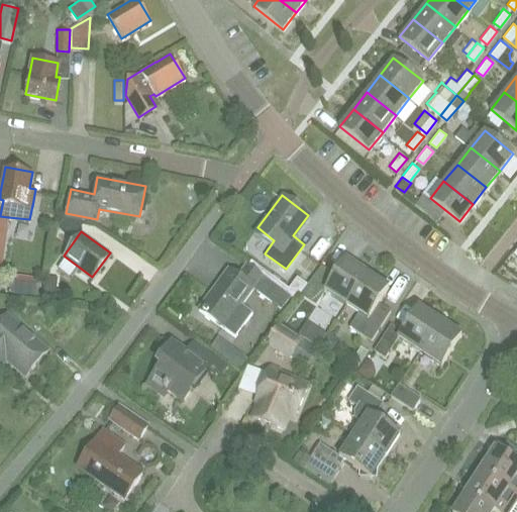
[(346,302),(367,271),(344,257),(334,272),(321,263),(306,283),(299,291),(316,302),(324,288),(346,302)]
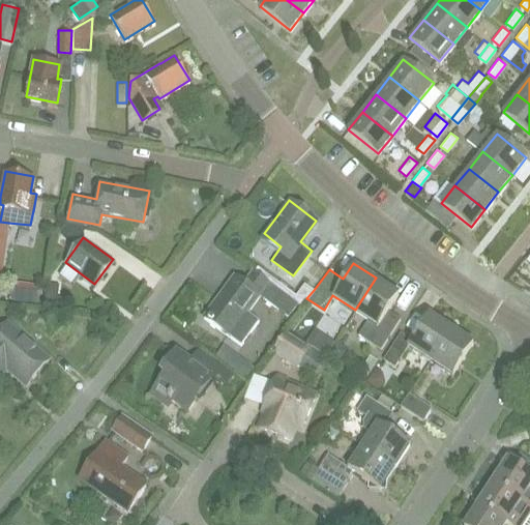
[(253,268),(244,281),(234,273),(204,315),(229,333),(241,342),(259,318),(247,309),(260,292),(288,313),(297,301),(292,297),(273,284),(253,268)]
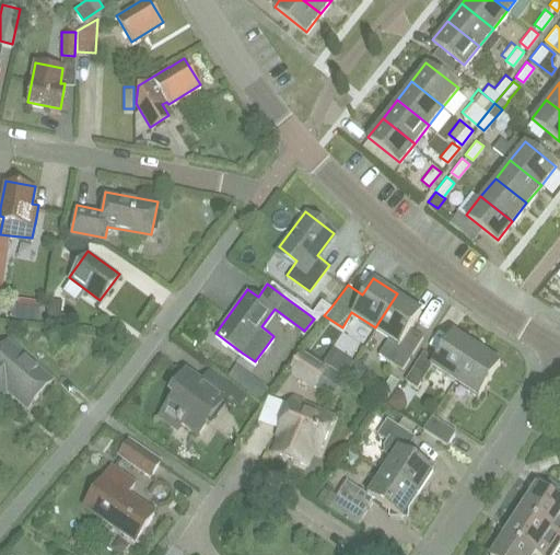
[(446,292),(435,312),(445,318),(456,298),(446,292)]
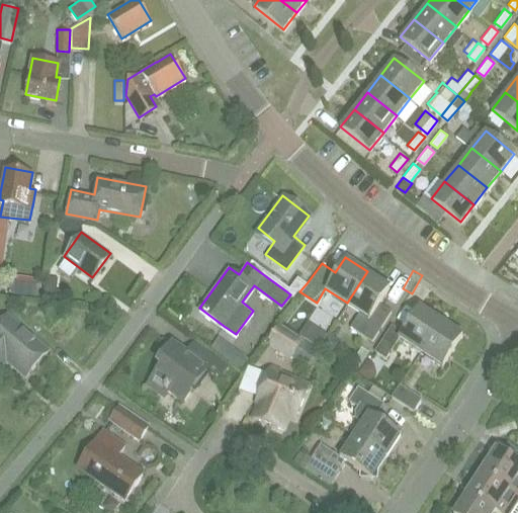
[(390,285),(367,271),(347,303),(358,311),(349,325),(371,339),(391,309),(379,302),(390,285)]
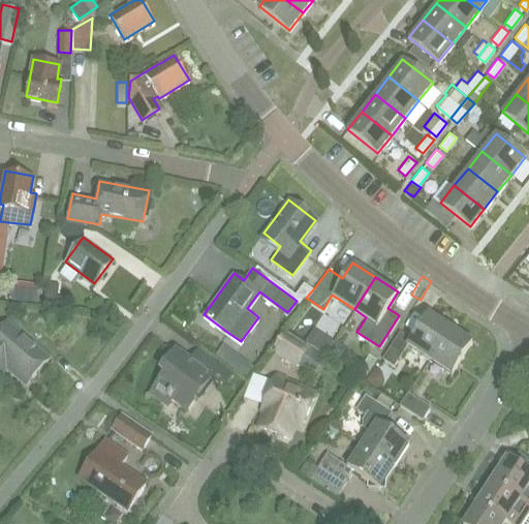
[(54,303),(57,280),(47,279),(43,302),(54,303)]
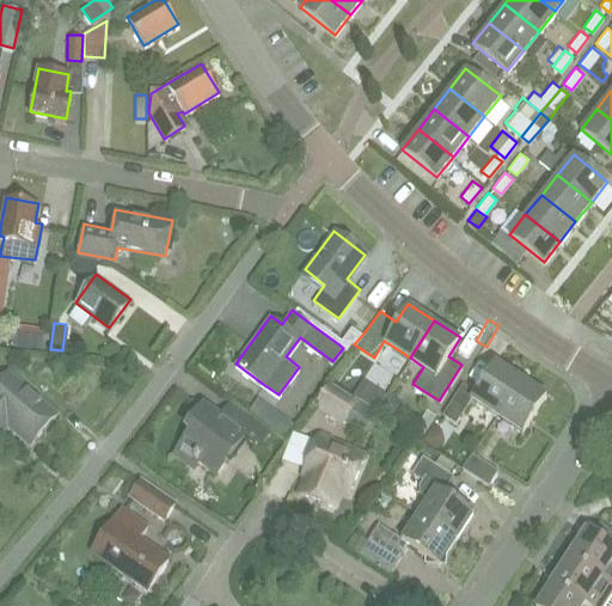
[(46,325),(30,324),(28,344),(43,347),(46,325)]
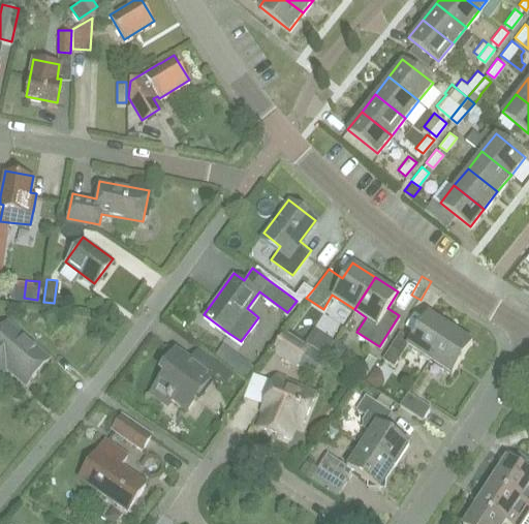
[(294,293),(291,297),(297,301),(302,304),(306,298),(313,289),(303,281),(294,293)]
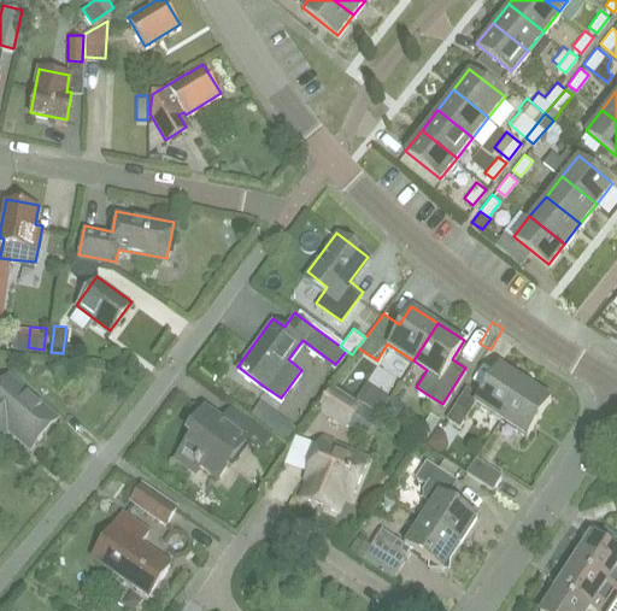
[(500,418),(526,380),(499,363),(479,394),(465,386),(446,416),(459,424),(475,401),(500,418)]
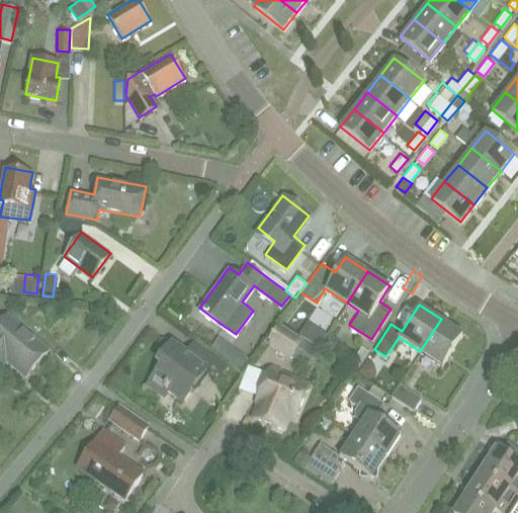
[(0,364),(6,358),(25,374),(48,349),(7,314),(0,322),(0,364)]
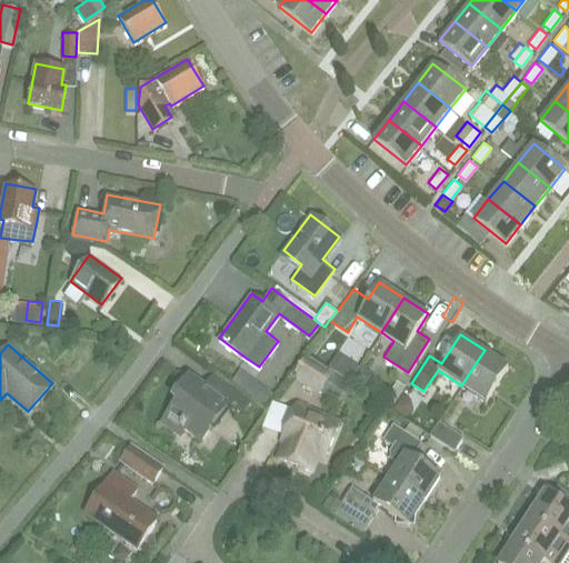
[(485,350),(461,385),(486,401),(508,365),(485,350)]
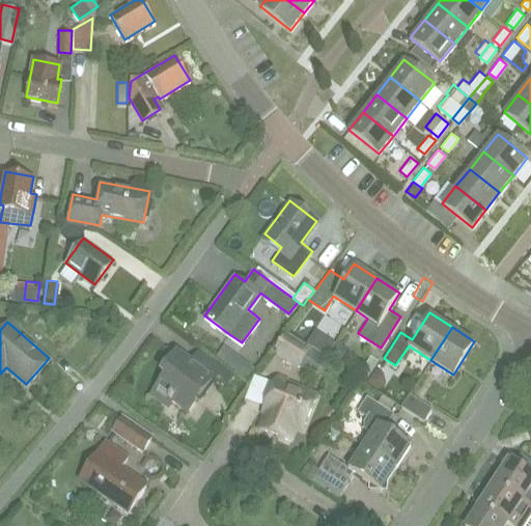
[(272,349),(299,366),(312,345),(285,328),(272,349)]
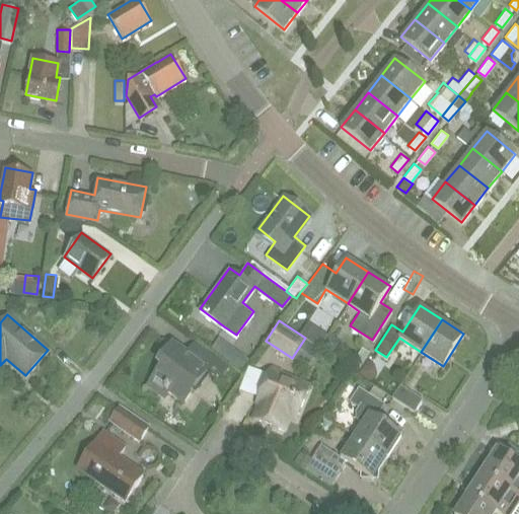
[(166,389),(181,400),(192,386),(193,385),(191,384),(205,366),(218,375),(226,364),(196,342),(191,349),(176,339),(158,363),(162,366),(149,385),(162,395),(164,393),(166,389)]
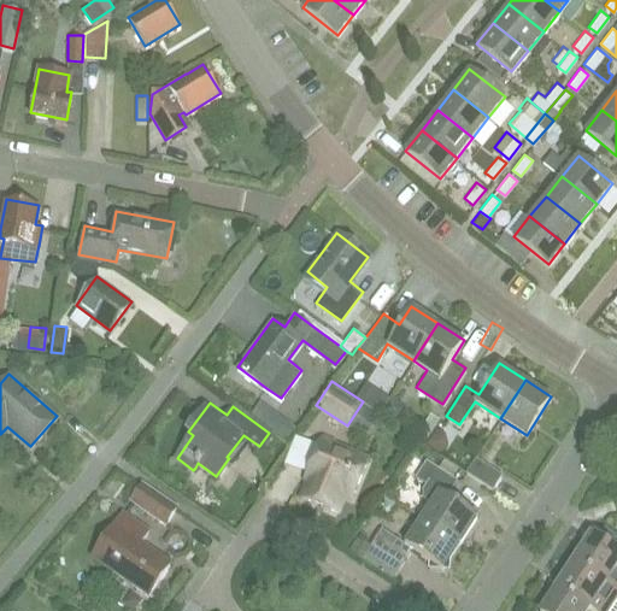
[(427,439),(439,416),(429,410),(416,433),(427,439)]
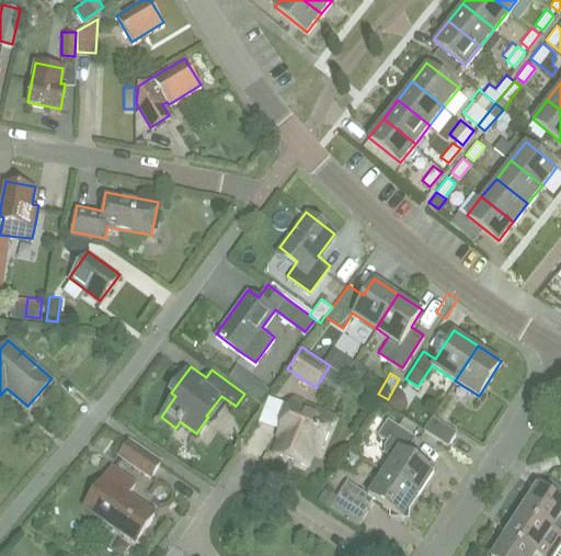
[(293,397),(277,433),(319,451),(334,415),(293,397)]
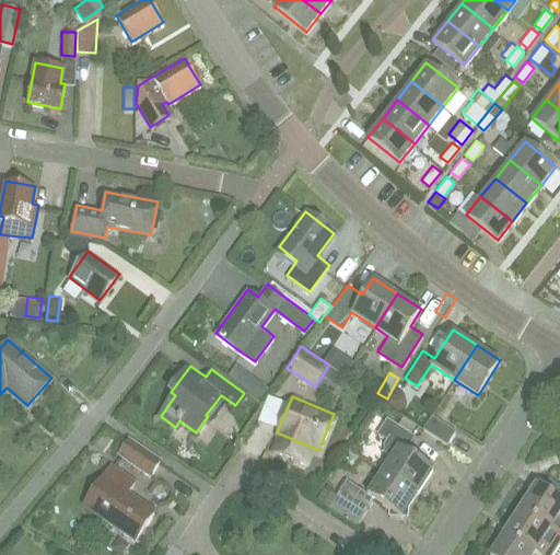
[(455,428),(432,413),(422,427),(446,442),(455,428)]
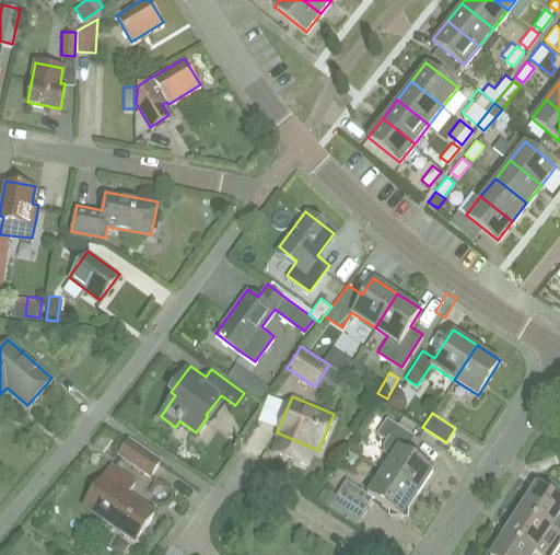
[(383,469),(418,492),(433,467),(405,449),(415,435),(387,416),(377,431),(398,446),(383,469)]
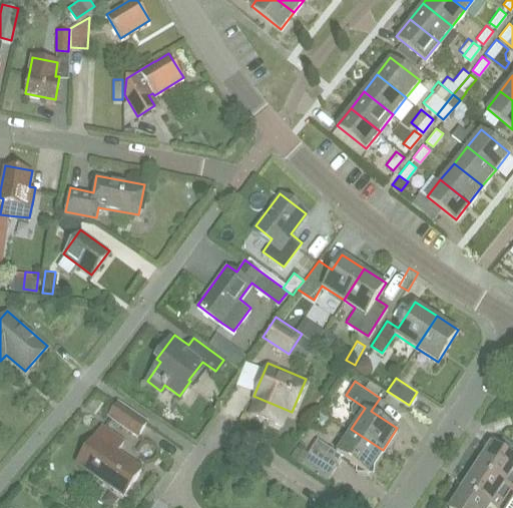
[(107,414),(137,435),(147,419),(117,399),(107,414)]
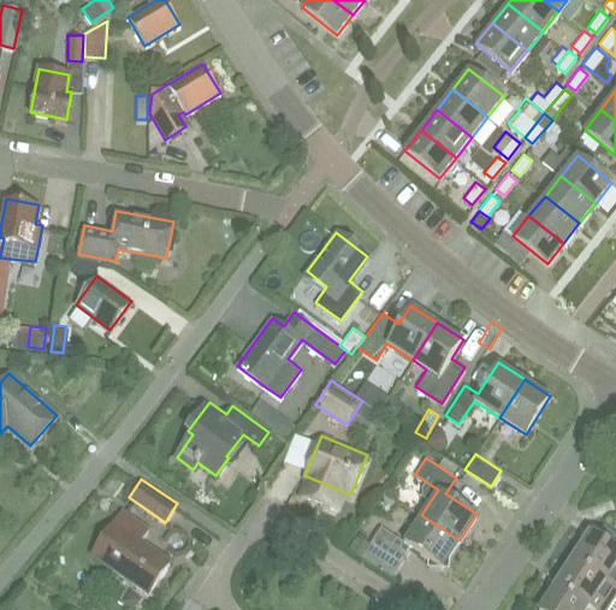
[(93,552),(148,591),(169,561),(140,540),(148,527),(123,509),(114,522),(113,522),(93,552)]
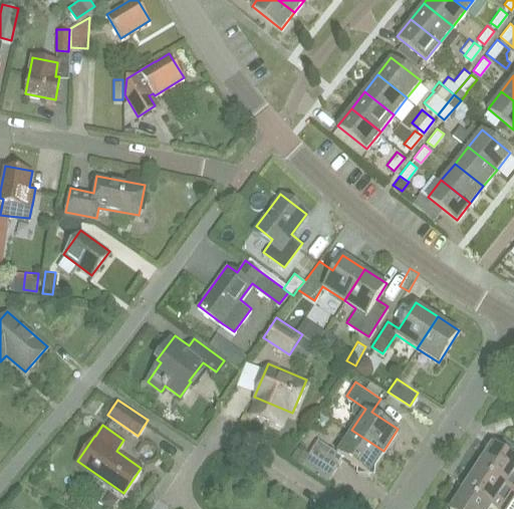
[(383,451),(351,430),(337,452),(318,439),(309,452),(335,469),(343,456),(357,465),(357,471),(367,471),(368,472),(369,472),(374,472),(374,464),(383,451)]
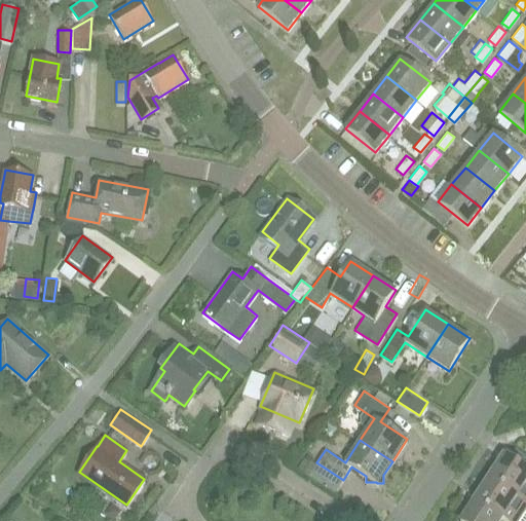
[(302,471),(308,475),(316,462),(310,458),(313,454),(307,451),(298,467),(303,470),(302,471)]
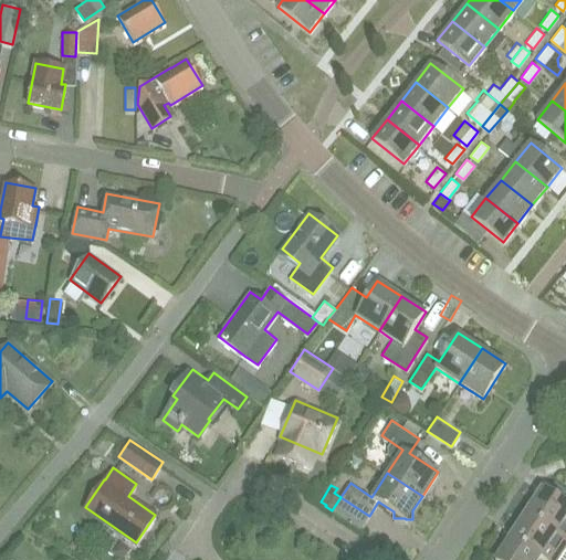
[(526,511),(556,531),(565,518),(565,487),(564,486),(556,498),(542,488),(526,511)]
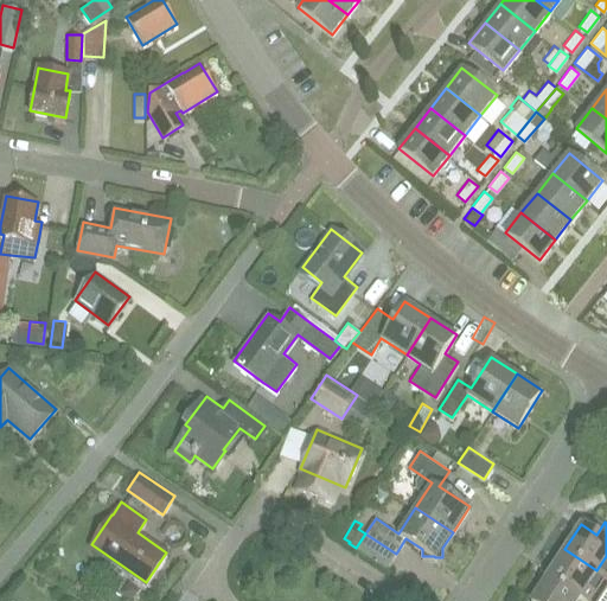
[(564,549),(548,574),(579,595),(587,600),(595,600),(600,594),(587,584),(596,570),(564,549)]
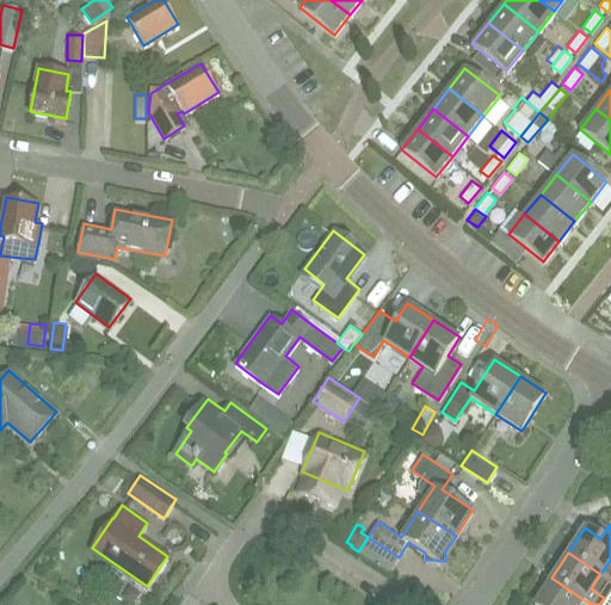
[(579,604),(582,599),(551,578),(534,604),(535,604),(579,604)]
